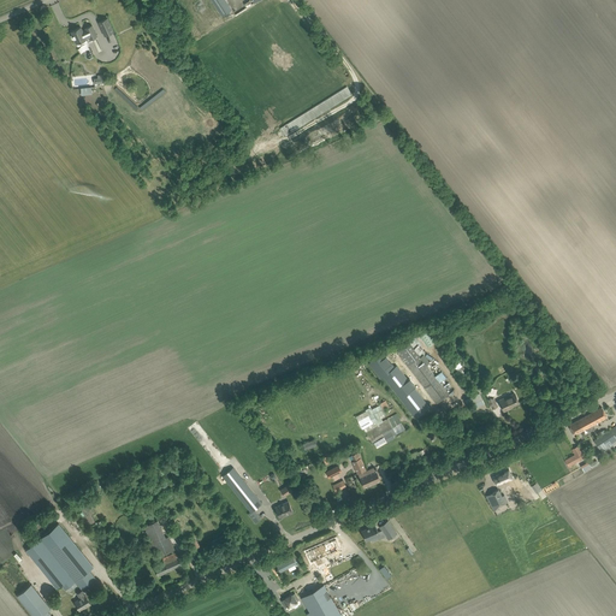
[(179,0),(194,22),(185,28),(194,40),(220,23),(219,21),(213,22),(205,27),(194,9),(203,3),(207,9),(209,7),(215,17),(221,16),(232,9),(226,0),(179,0)]
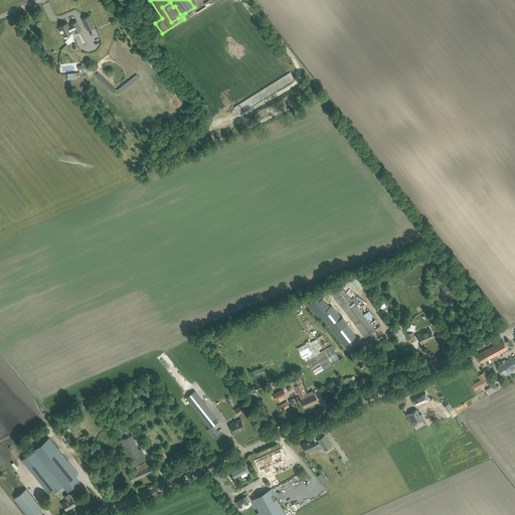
[(232,29),(214,5),(210,8),(228,32),(232,29)]
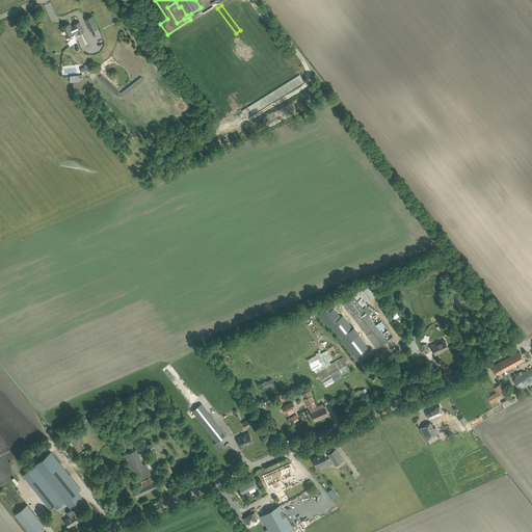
[(232,38),(236,35),(216,8),(213,10),(232,38)]
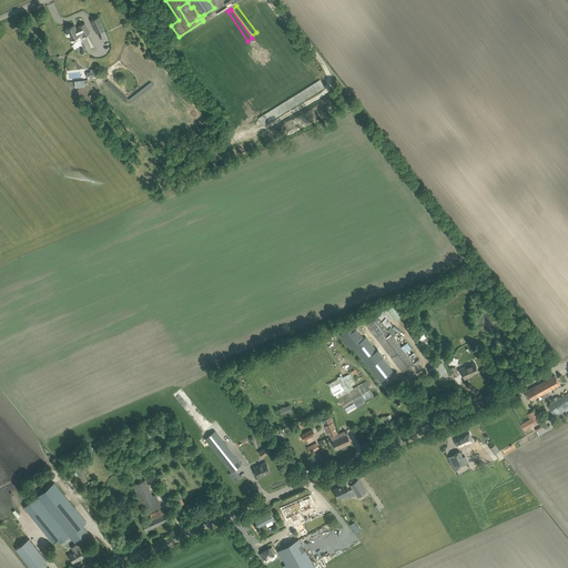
[(246,40),(224,13),(221,16),(242,43),(246,40)]
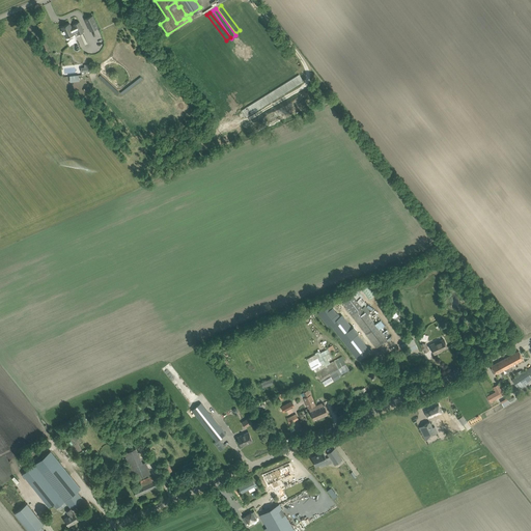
[(221,37),(205,15),(201,18),(217,39),(221,37)]
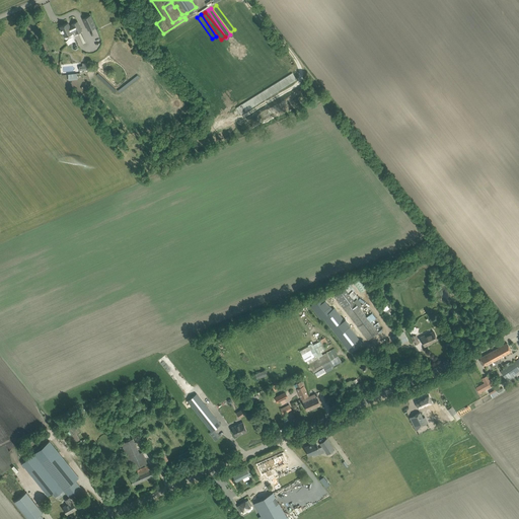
[(90,15),(83,18),(88,30),(95,26),(90,15)]
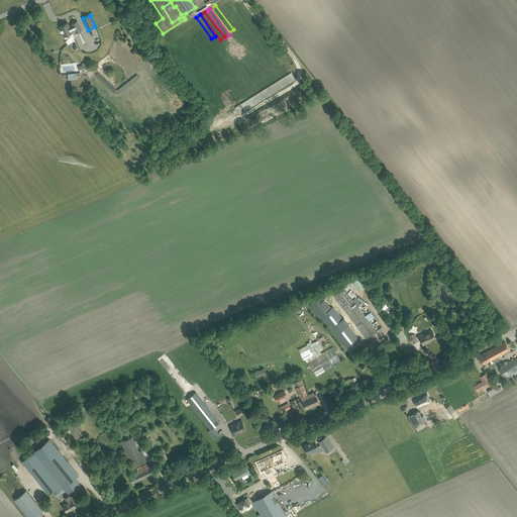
[(211,40),(195,18),(191,20),(208,42),(211,40)]
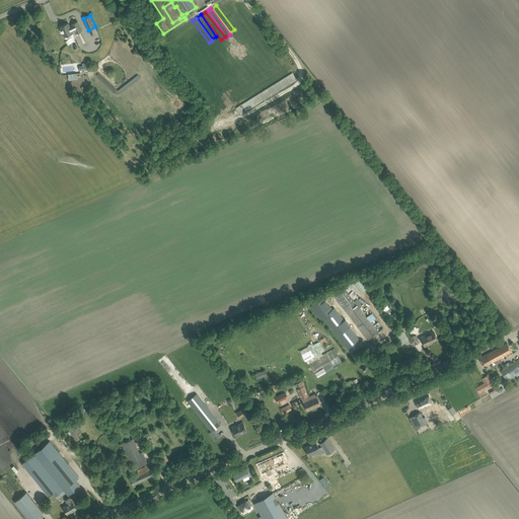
[(72,23),(72,24),(70,26),(68,22),(60,26),(61,29),(60,29),(62,33),(63,33),(66,40),(74,35),(73,32),(76,31),(76,32),(82,30),(78,21),(72,23)]
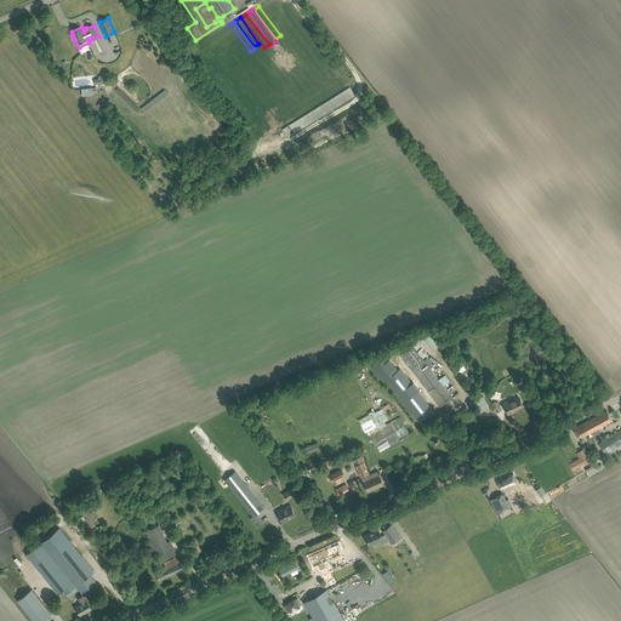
[(349,87),(283,129),(289,137),(355,96),(349,87)]
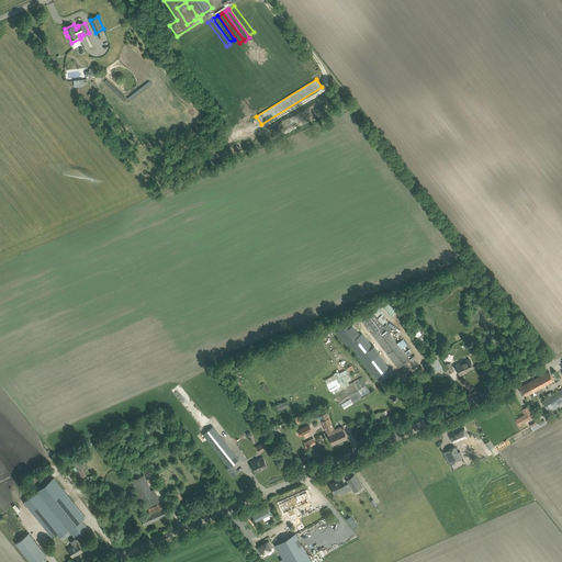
[(232,124),(235,122),(226,111),(223,114),(232,124)]
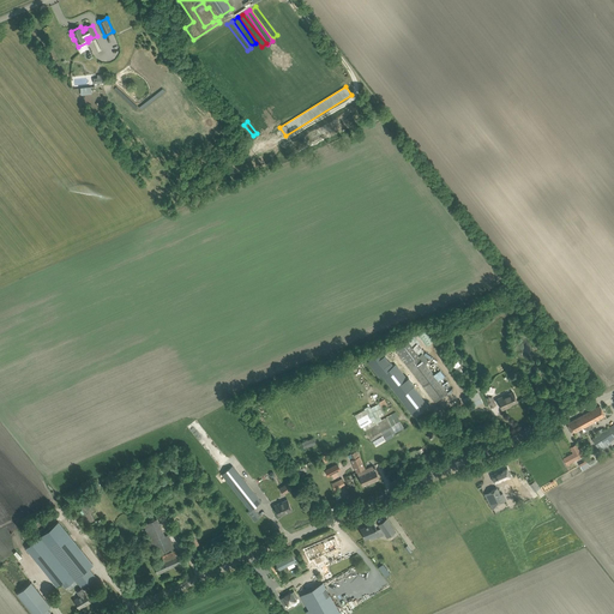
[(228,173),(230,178),(278,156),(276,151),(228,173)]
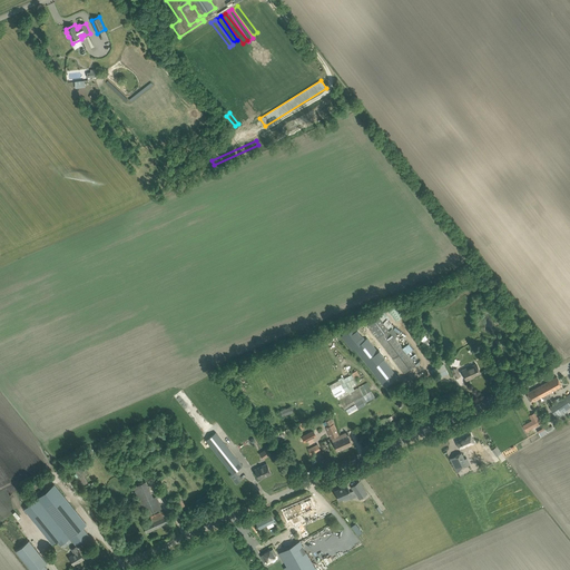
[(403,315),(393,302),(386,307),(395,321),(403,315)]
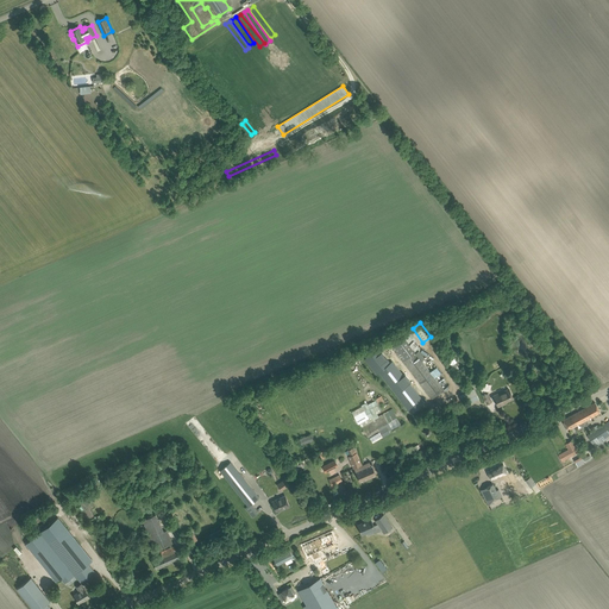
[(388,341),(428,393),(432,397),(444,389),(421,360),(425,358),(419,350),(421,349),(410,337),(405,328),(388,341)]
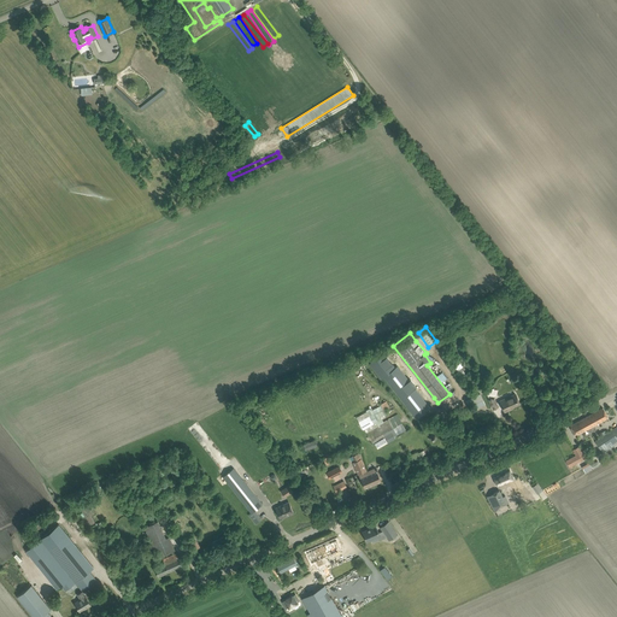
[(385,377),(412,412),(416,417),(429,406),(386,351),(370,364),(382,378),(385,377)]
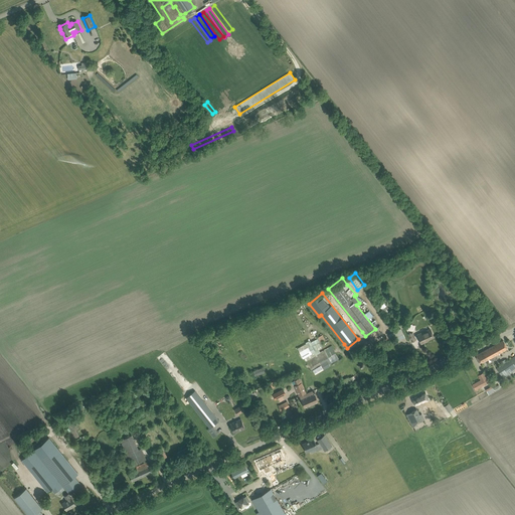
[(411,323),(405,326),(407,332),(414,329),(411,323)]
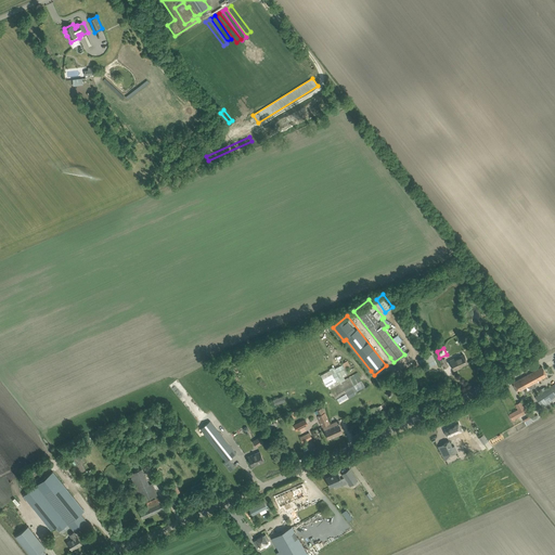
[(422,369),(436,364),(433,355),(418,359),(422,369)]
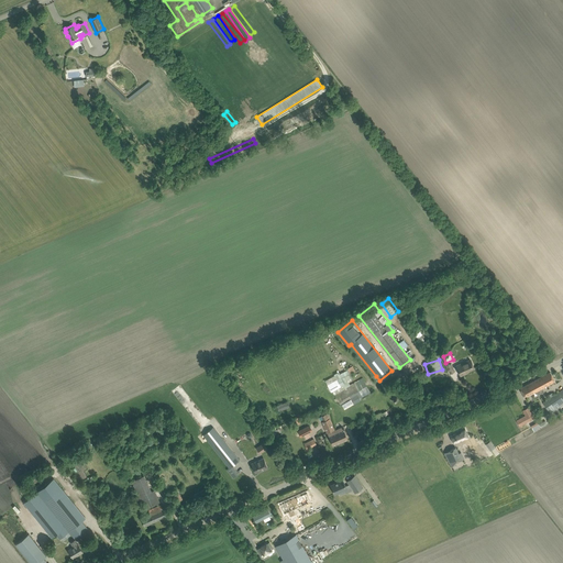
[(457,368),(459,371),(461,375),(465,374),(464,373),(474,368),(471,360),(456,365),(453,367),(451,363),(446,365),(450,373),(454,371),(457,368)]
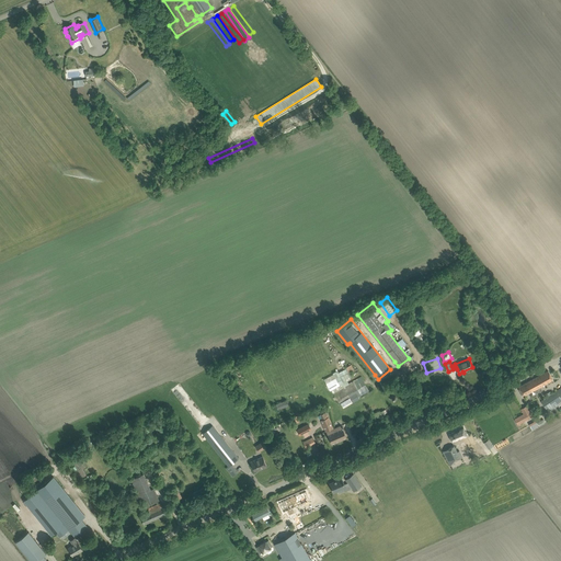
[(539,376),(544,385),(553,379),(548,370),(539,376)]
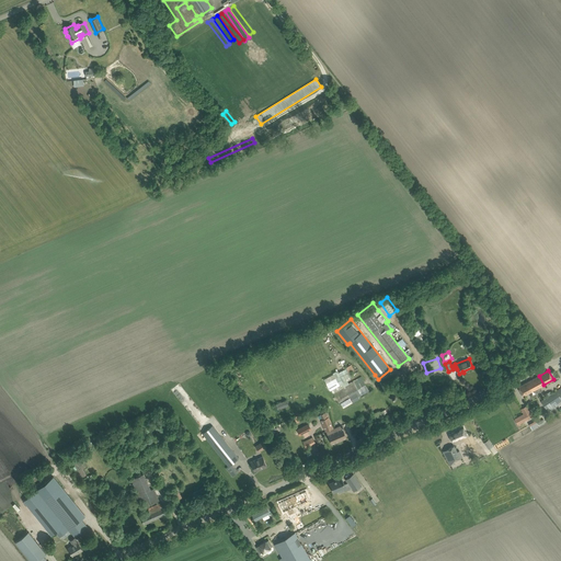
[(327,382),(331,390),(333,393),(340,403),(350,398),(352,401),(369,391),(363,378),(357,380),(356,379),(345,386),(340,376),(327,382)]
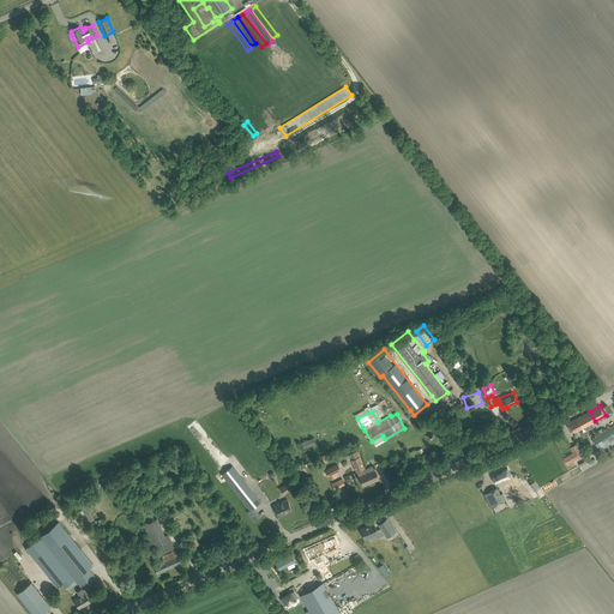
[(590,411),(567,423),(573,433),(585,427),(587,431),(594,427),(591,423),(595,421),(590,411)]
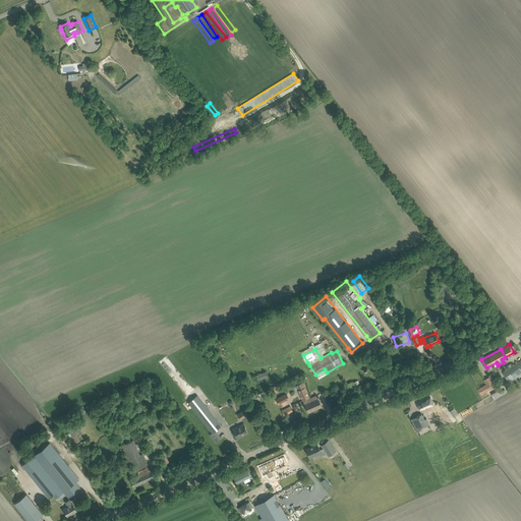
[(520,359),(505,370),(512,380),(520,373),(520,359)]
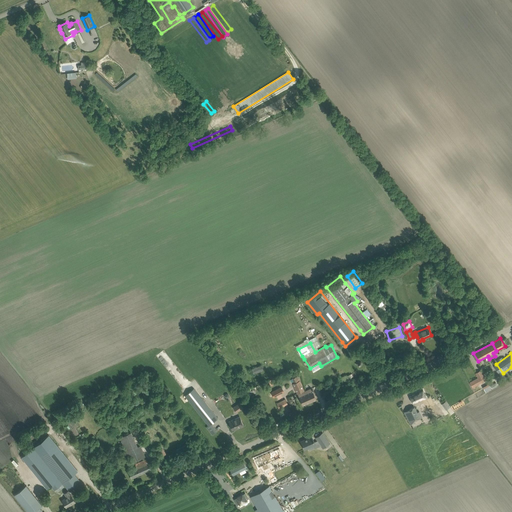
[(252,369),(254,374),(263,370),(261,365),(252,369)]
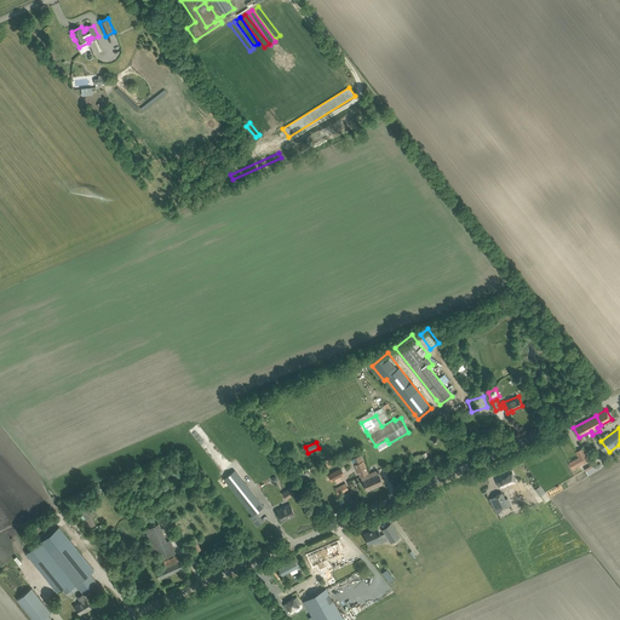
[(579,457),(568,463),(572,470),(589,460),(585,454),(583,455),(580,449),(575,452),(579,457)]
